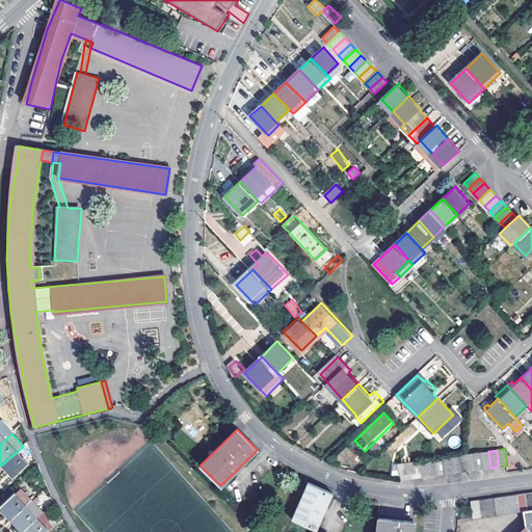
[(481,452),(483,469),(490,468),(488,451),(481,452)]
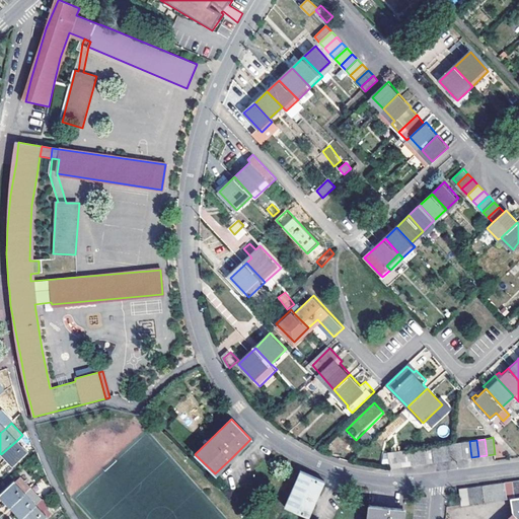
[(26,452),(16,441),(1,454),(12,466),(26,452)]
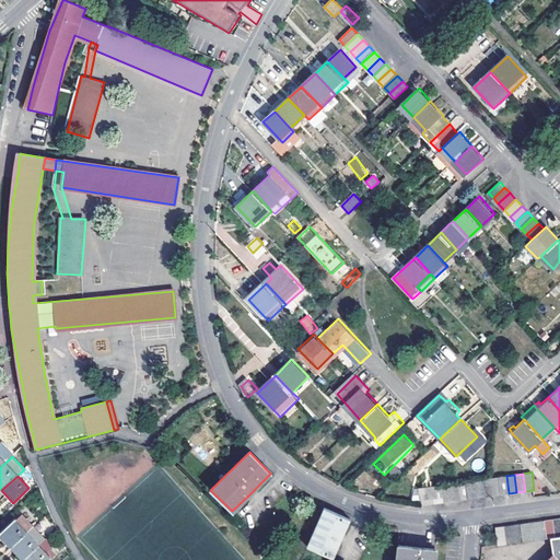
[(506,476),(498,477),(500,494),(509,493),(506,476)]
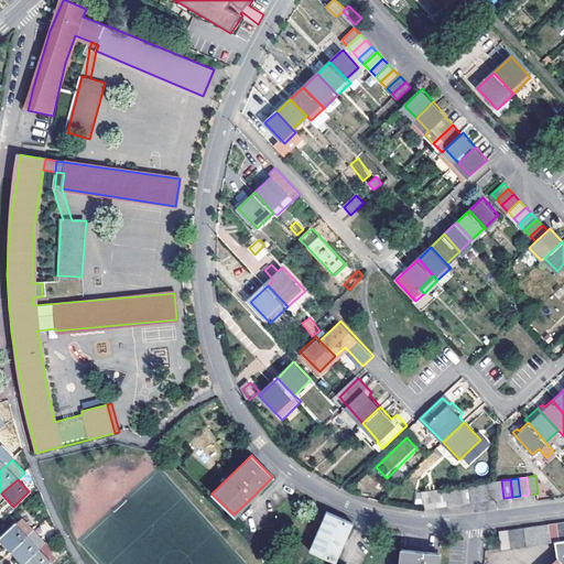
[(494,481),(496,499),(503,498),(501,480),(494,481)]
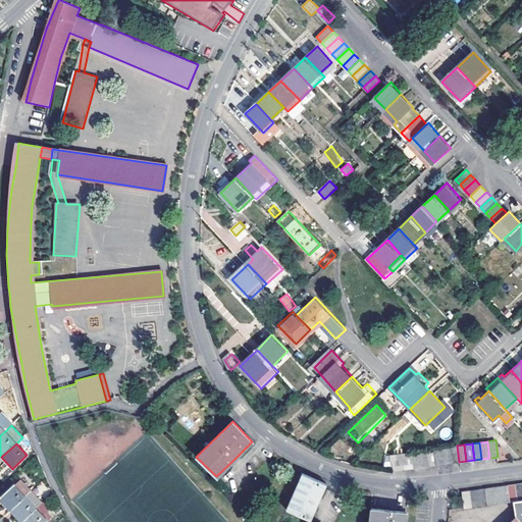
[(457,446),(450,447),(452,463),(459,462),(457,446)]
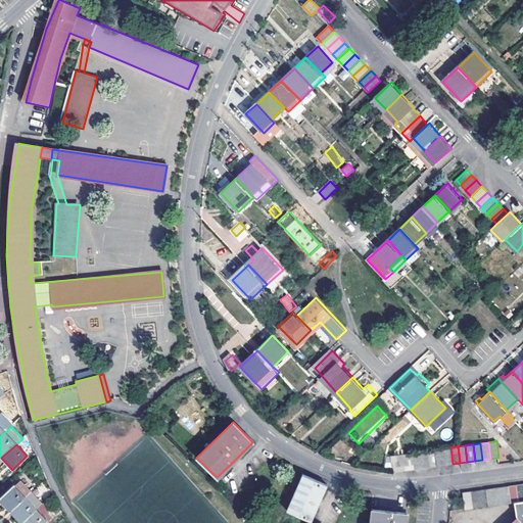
[(443,448),(445,465),(453,464),(450,447),(443,448)]
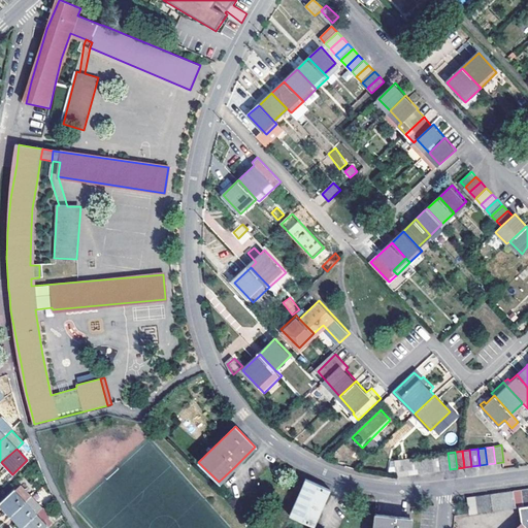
[(448,453),(439,454),(441,470),(450,469),(448,453)]
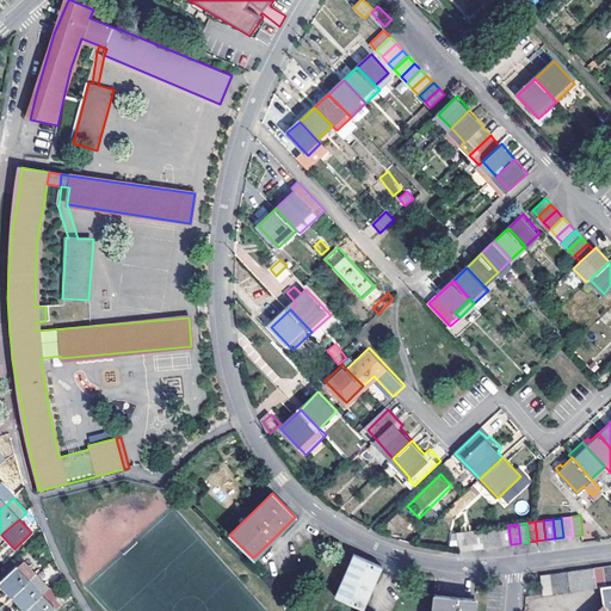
[(499,526),(503,545),(511,544),(508,525),(499,526)]
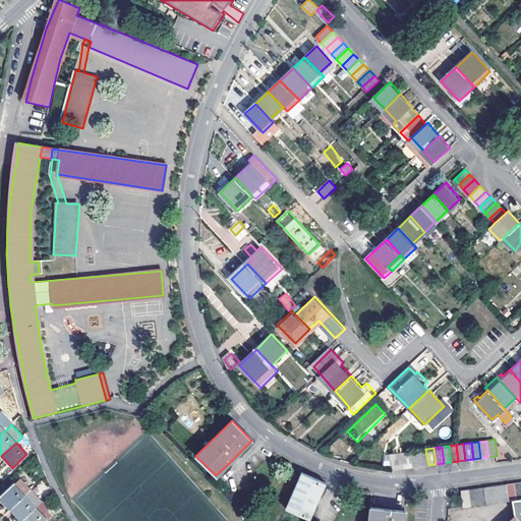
[(425,449),(418,450),(421,466),(428,465),(425,449)]
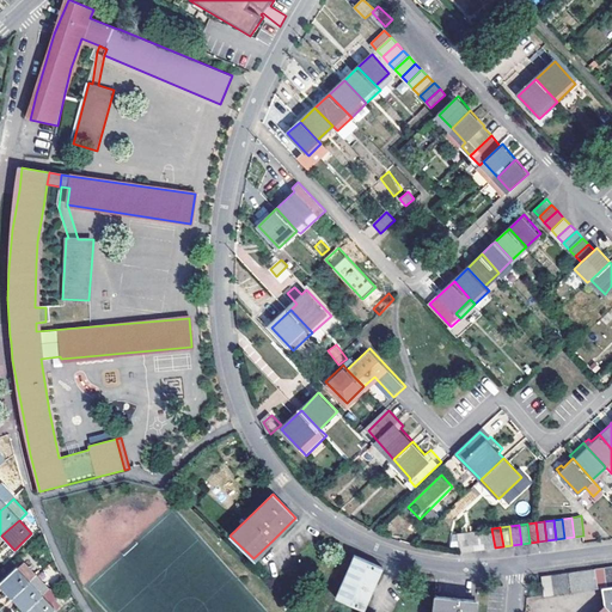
[(483,530),(485,549),(495,548),(491,528),(483,530)]
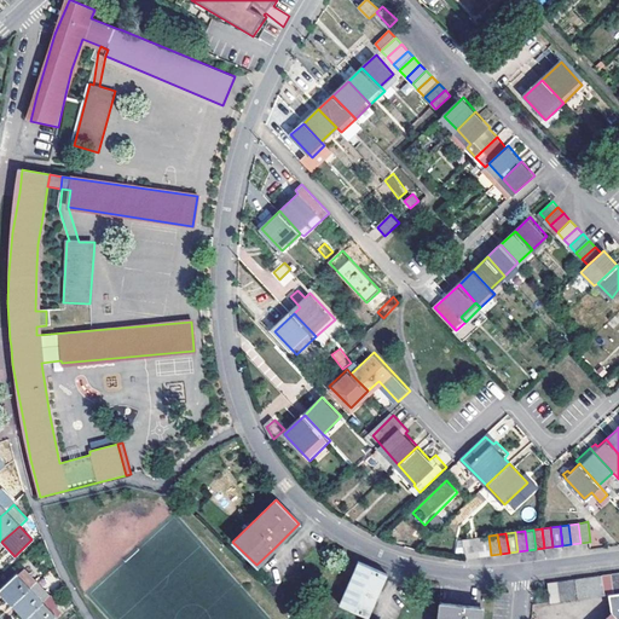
[(489,536),(479,537),(481,556),(491,555),(489,536)]
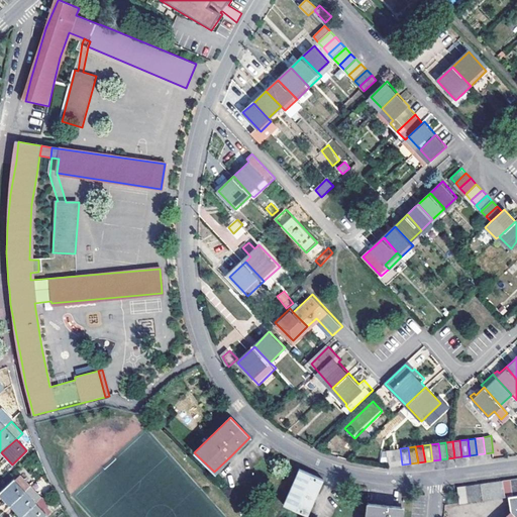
[(400,448),(386,450),(389,466),(402,464),(400,448)]
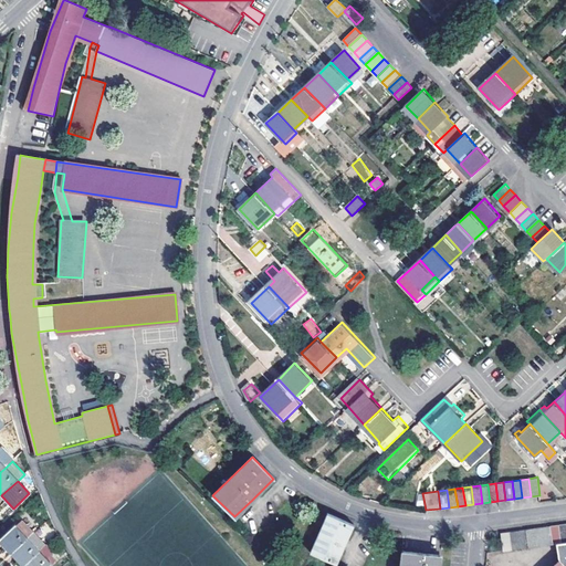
[(327,514),(310,552),(336,564),(345,545),(354,526),(327,514)]
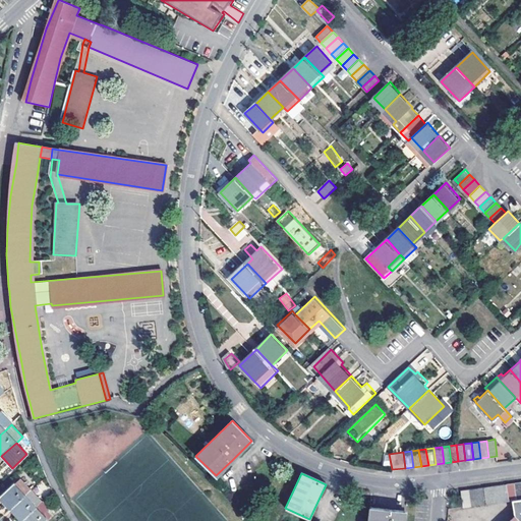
[(0,499),(10,510),(30,491),(19,479),(13,484),(13,483),(0,496),(0,499)]
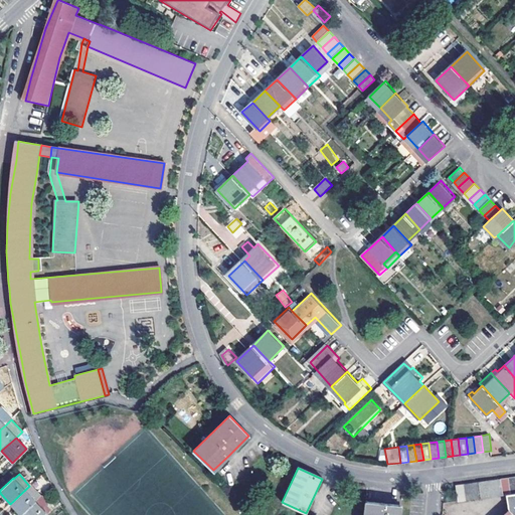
[(500,479),(502,494),(505,494),(510,493),(508,478),(500,479)]
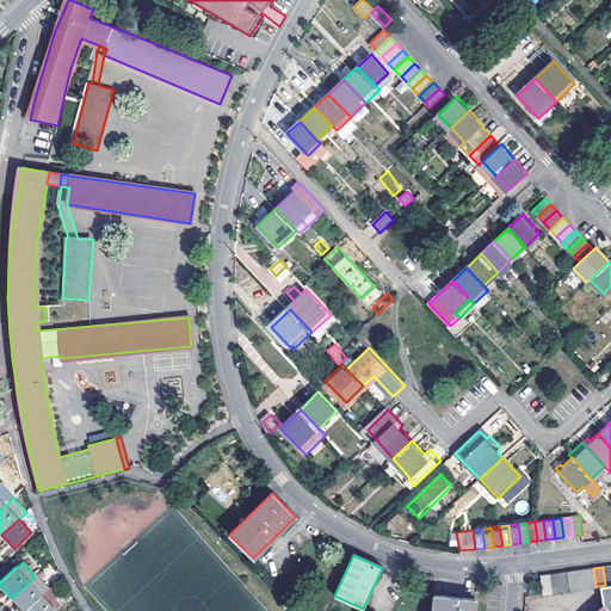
[(593,568),(585,569),(587,587),(596,586),(593,568)]
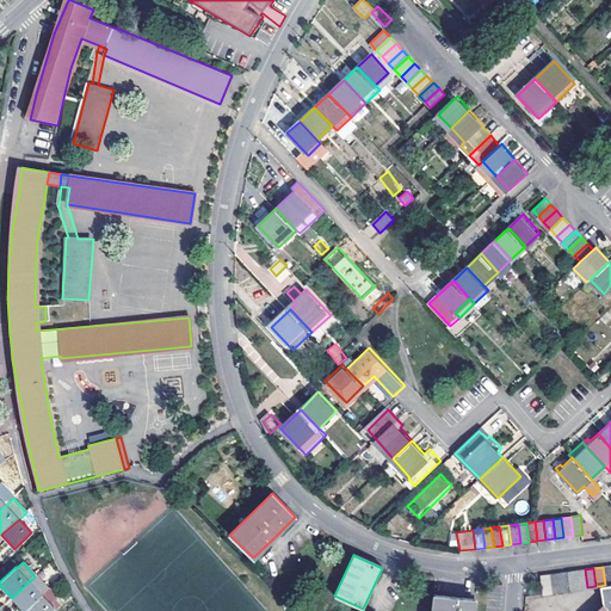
[(576,571),(579,588),(587,587),(585,569),(576,571)]
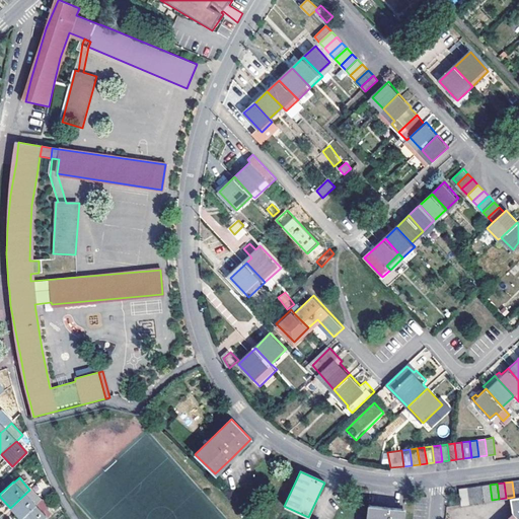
[(490,485),(482,486),(485,501),(492,500),(490,485)]
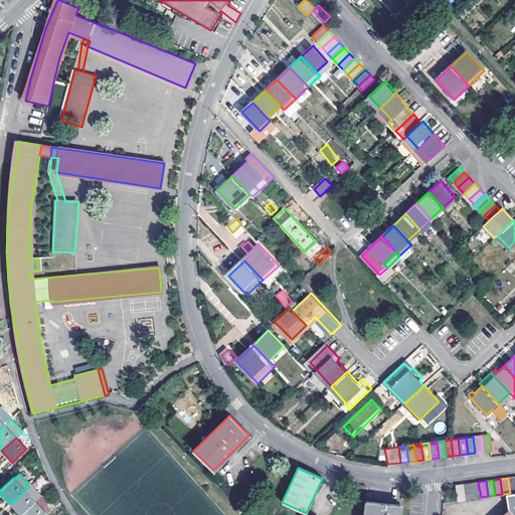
[(471,483),(473,498),(481,497),(478,482),(471,483)]
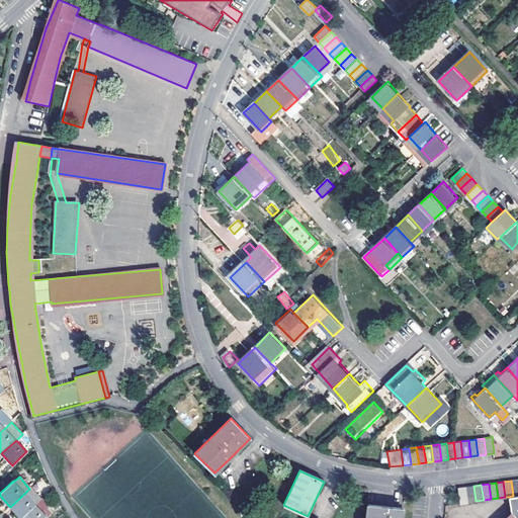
[(473,486),(466,487),(468,502),(476,501),(473,486)]
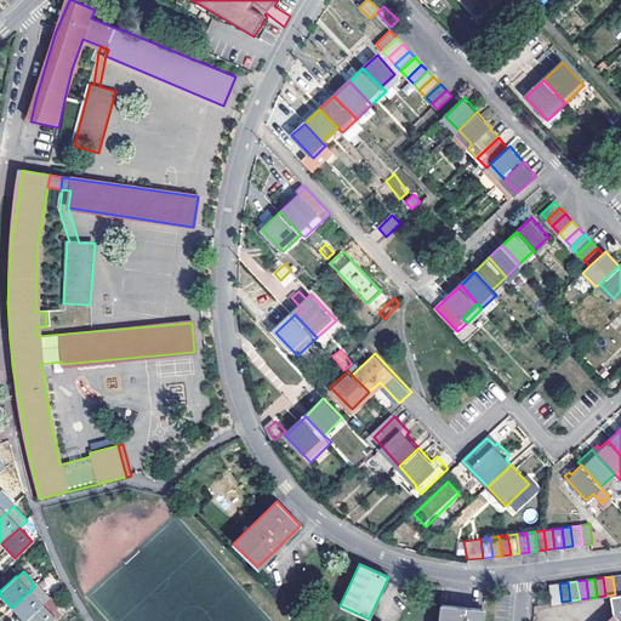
[(550,585),(552,603),(562,602),(559,584),(550,585)]
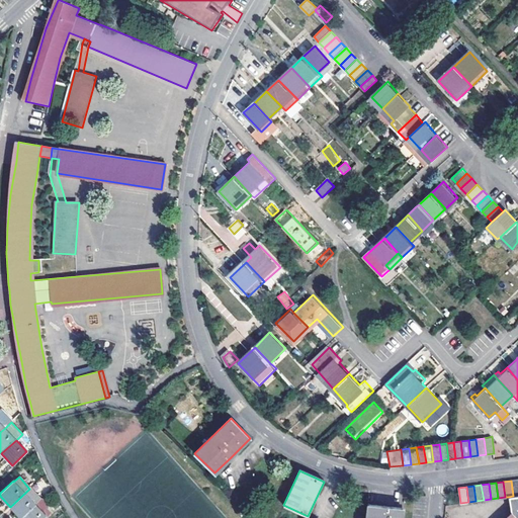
[(10,507),(19,517),(20,517),(41,499),(30,488),(29,489),(10,507)]
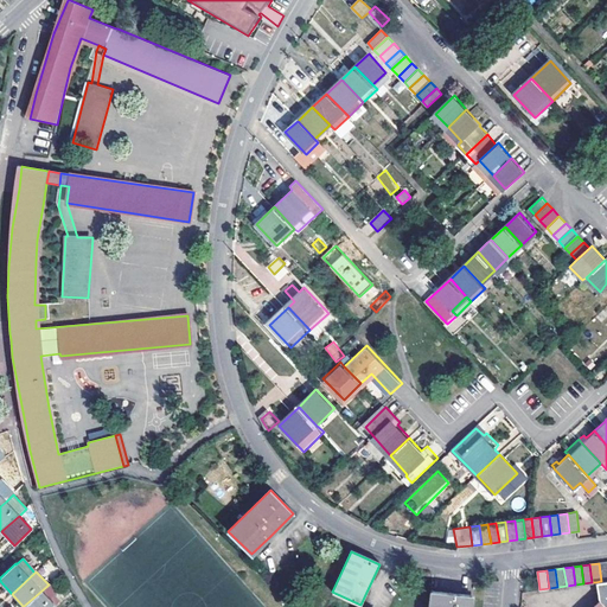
[(595,582),(599,596),(606,594),(606,580),(601,581),(595,582)]
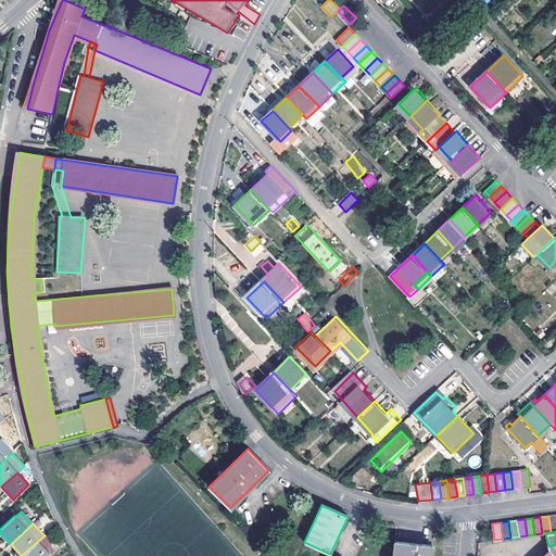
[(45,535),(22,555),(47,555),(53,550),(49,544),(51,543),(45,535)]
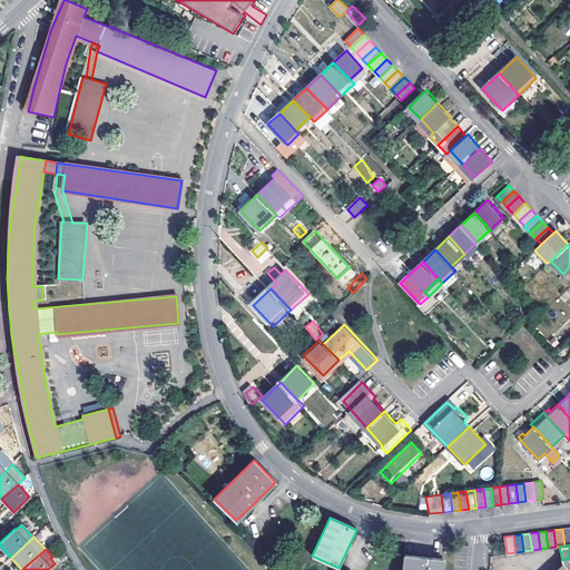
[(404,556),(403,569),(439,569),(440,559),(404,556)]
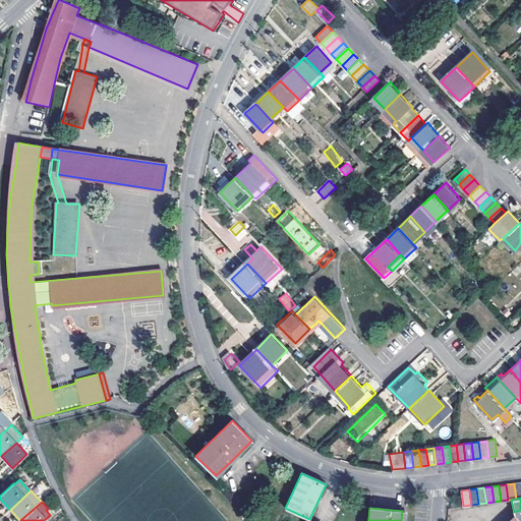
[(520,520),(520,510),(514,512),(515,517),(511,520),(520,520)]
